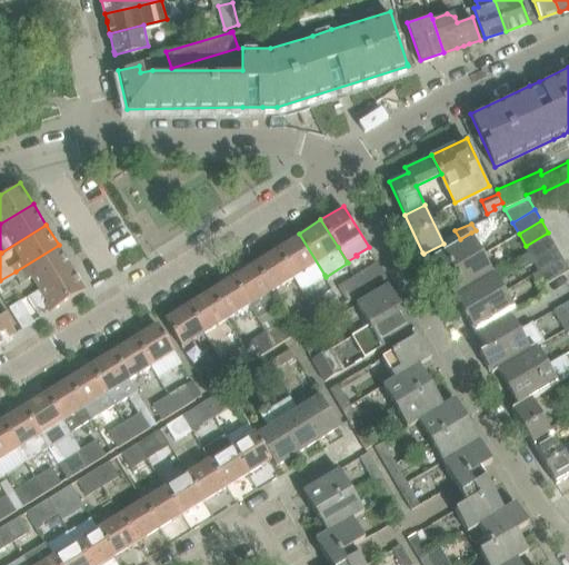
[(482,251),(471,233),(460,239),(431,256),(442,275),(482,251)]
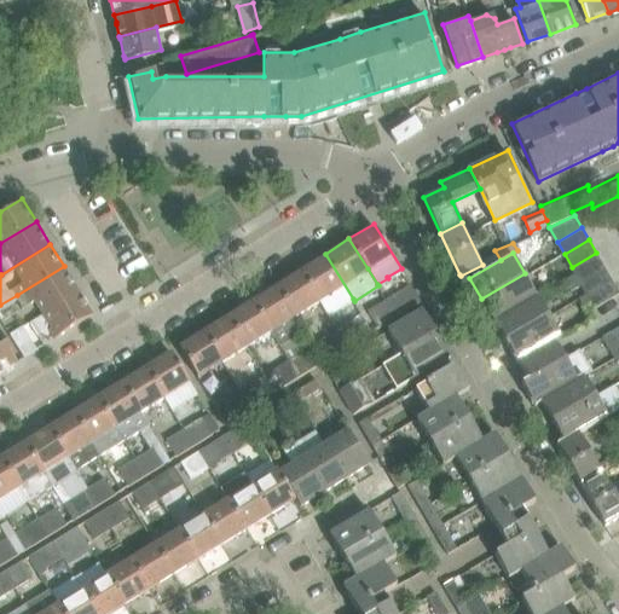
[(572,267),(573,271),(579,279),(603,265),(596,253),(572,267)]
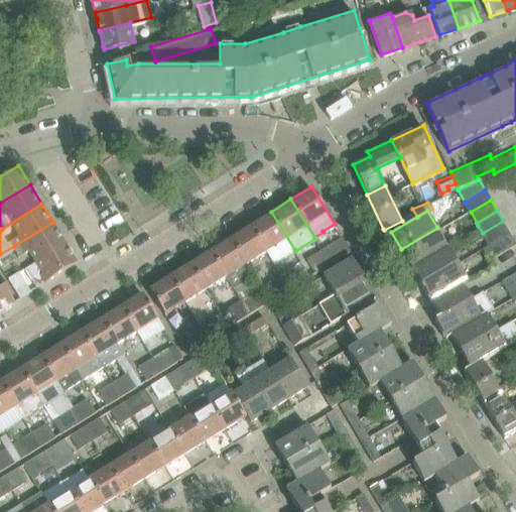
[(271,212),(250,224),(266,249),(274,261),(294,249),(271,212)]
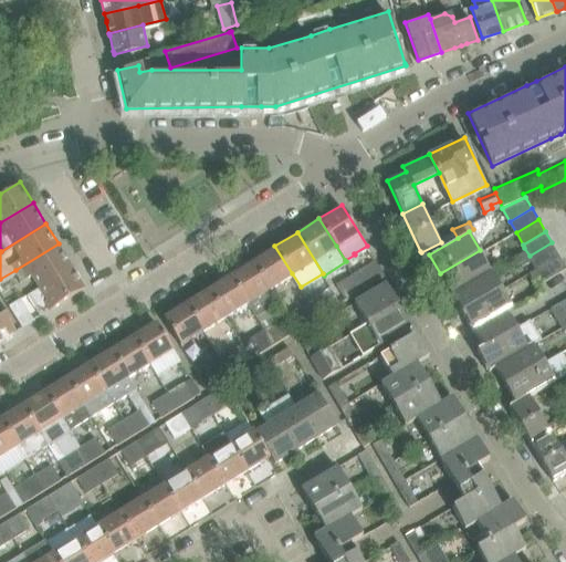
[(530,256),(531,258),(535,267),(558,253),(552,242),(530,256)]
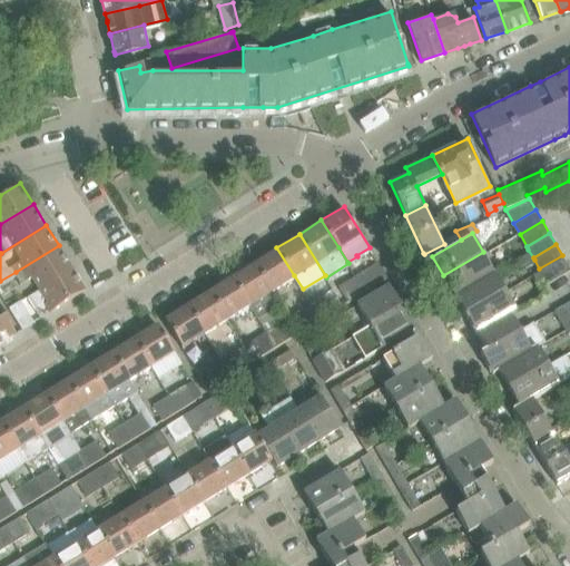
[(39,286),(71,266),(59,245),(16,272),(16,273),(19,279),(30,272),(39,286)]
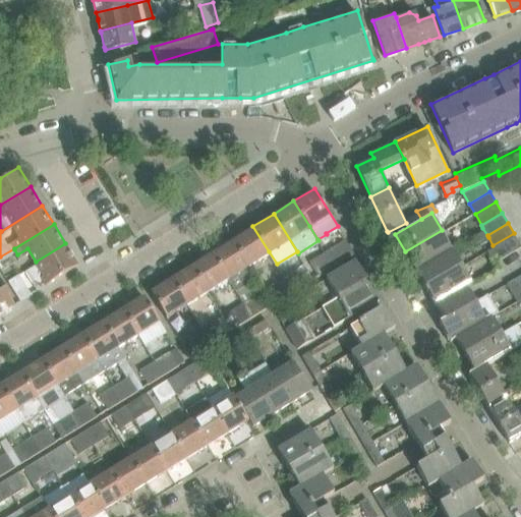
[(252,226),(232,239),(248,264),(269,251),(252,226)]
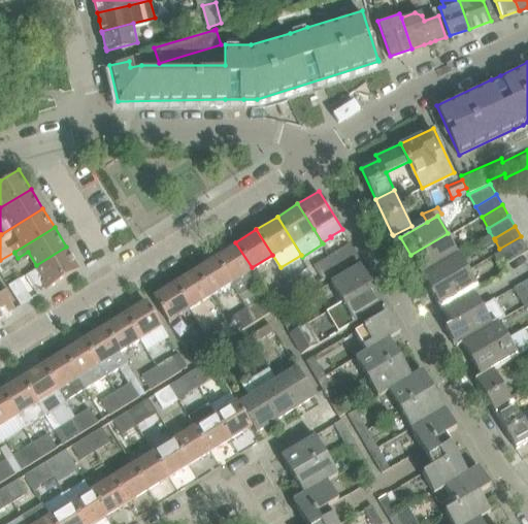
[(494,238),(489,231),(480,236),(485,246),(495,240),(494,238)]
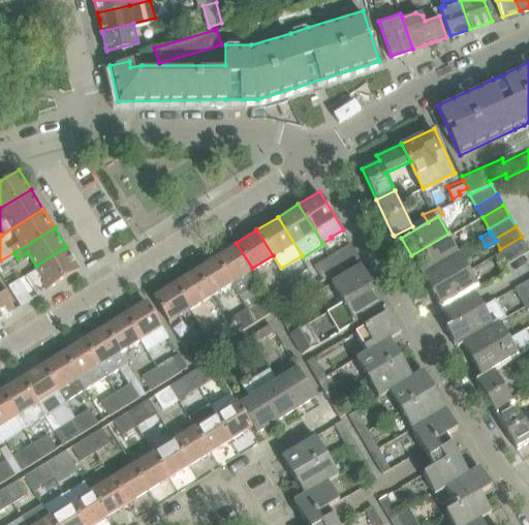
[(411,255),(421,271),(458,250),(448,234),(411,255)]
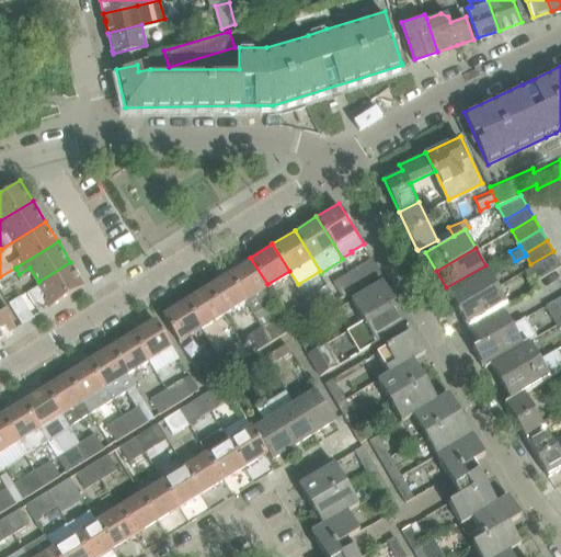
[(531,280),(538,276),(560,263),(553,251),(530,264),(524,268),(531,280)]
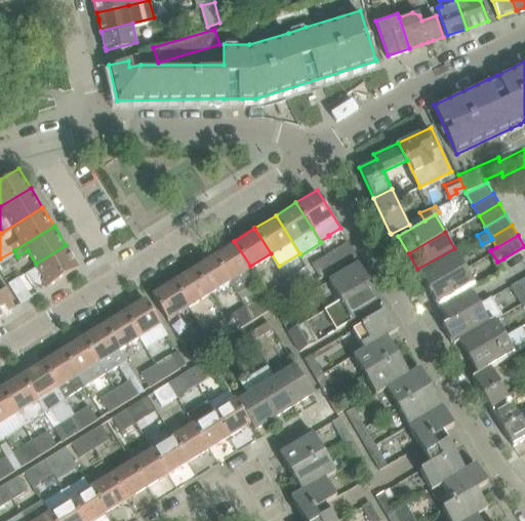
[(357,253),(348,239),(326,252),(335,266),(354,254),(357,253)]
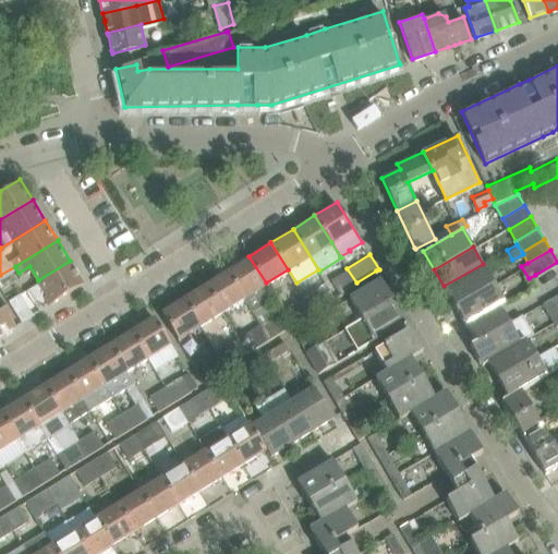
[(227,269),(244,297),(252,310),(274,297),(266,282),(249,256),(227,269)]
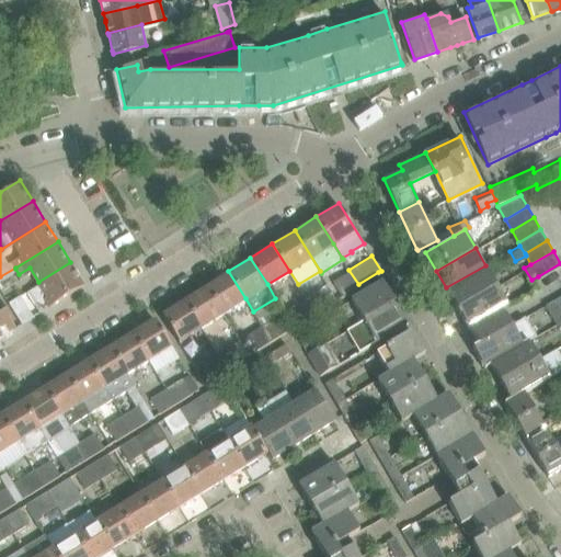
[(83,283),(70,262),(38,282),(26,288),(39,310),(83,283)]
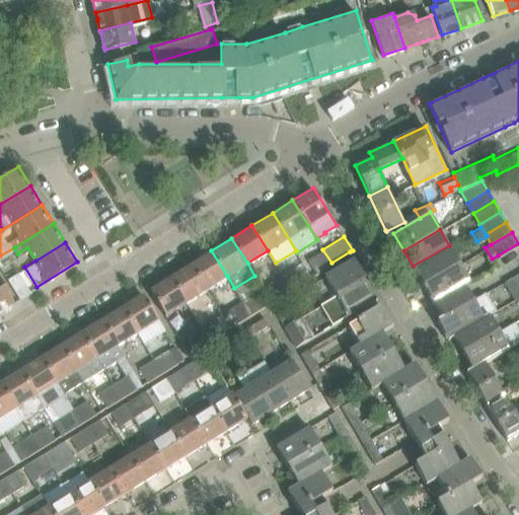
[(413,266),(423,283),(459,263),(449,245),(413,266)]
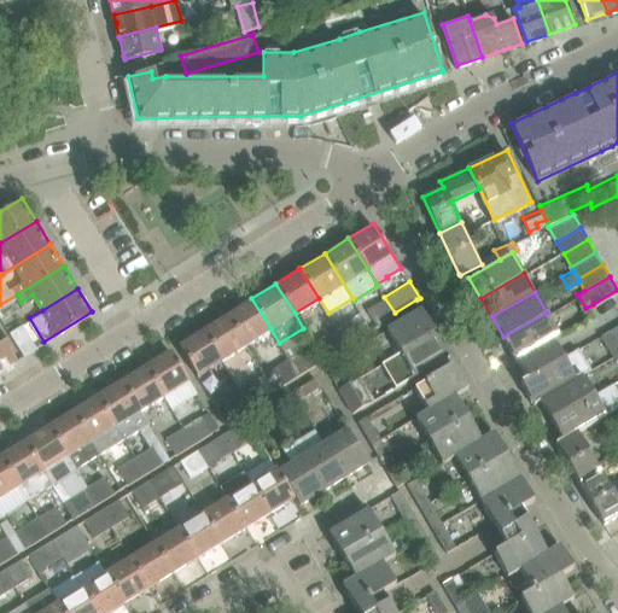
[(377,325),(395,313),(384,297),(367,308),(377,325)]
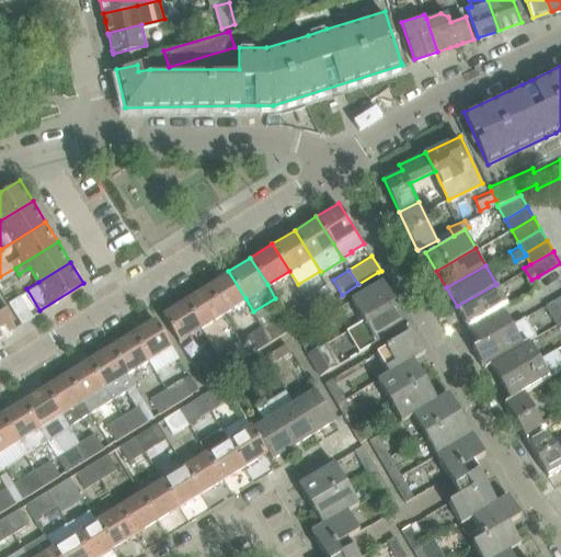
[(228,271),(206,285),(224,311),(245,298),(228,271)]
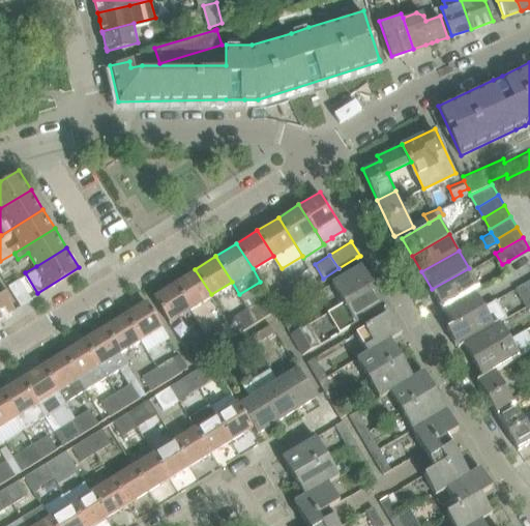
[(331,281),(344,300),(373,283),(361,263),(331,281)]
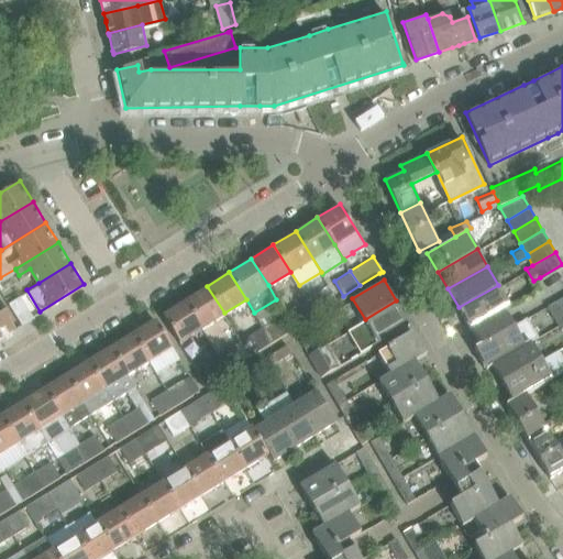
[(459,307),(471,327),(487,318),(496,333),(499,331),(506,328),(512,324),(504,308),(509,305),(498,285),(459,307)]
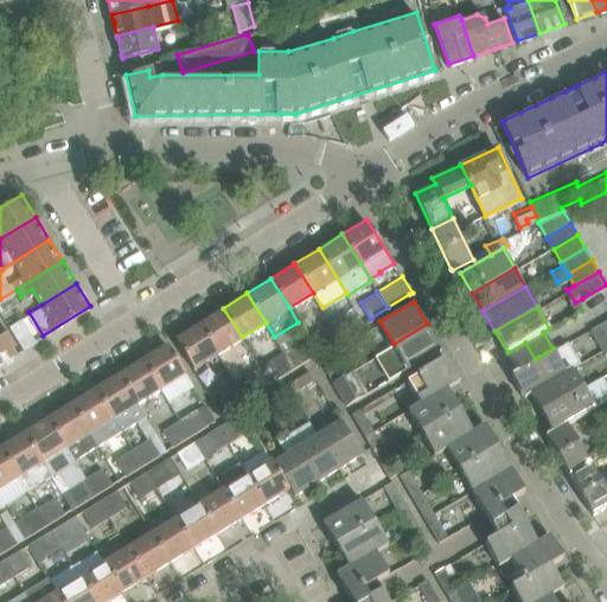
[(223,308),(199,322),(218,351),(242,337),(223,308)]
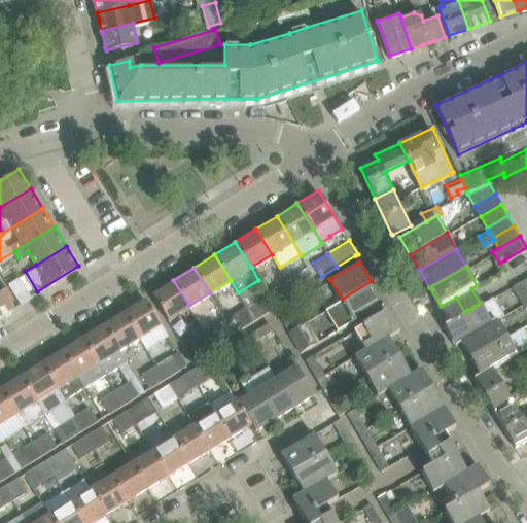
[(302,270),(287,279),(295,292),(311,283),(302,270)]
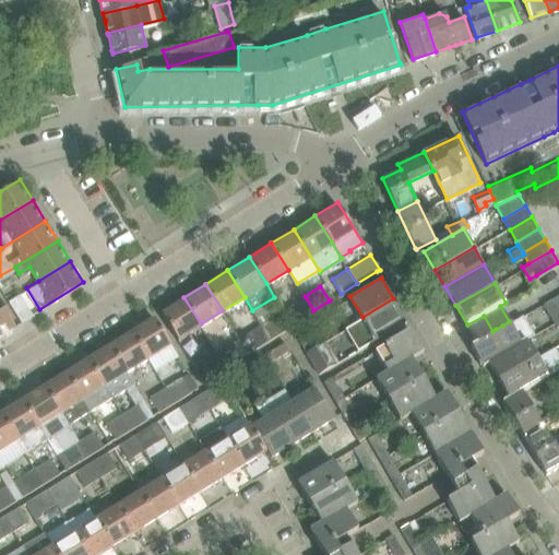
[(557,325),(558,322),(558,302),(555,295),(544,302),(557,325)]
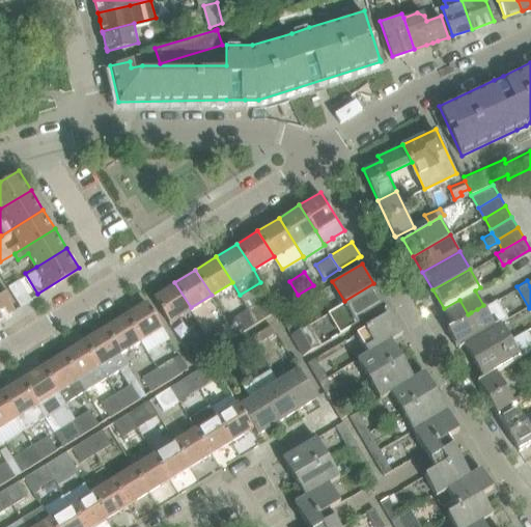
[(282,304),(298,295),(289,281),(274,290),(282,304)]
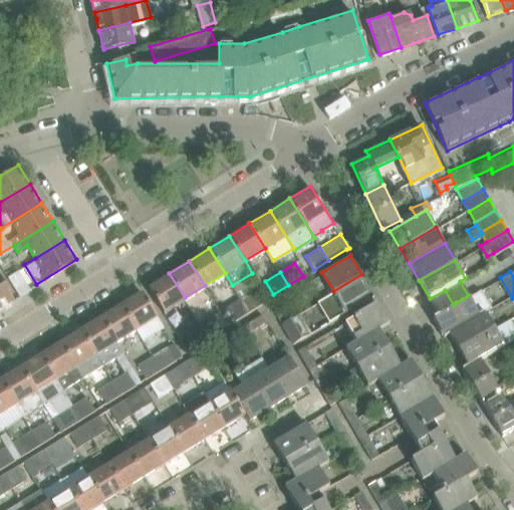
[(164,310),(185,297),(169,273),(149,286),(164,310)]
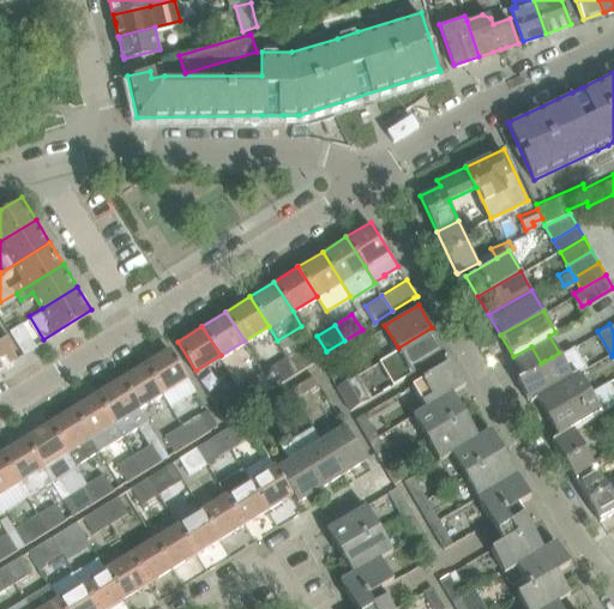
[(446,351),(432,327),(398,348),(381,357),(395,381),(446,351)]
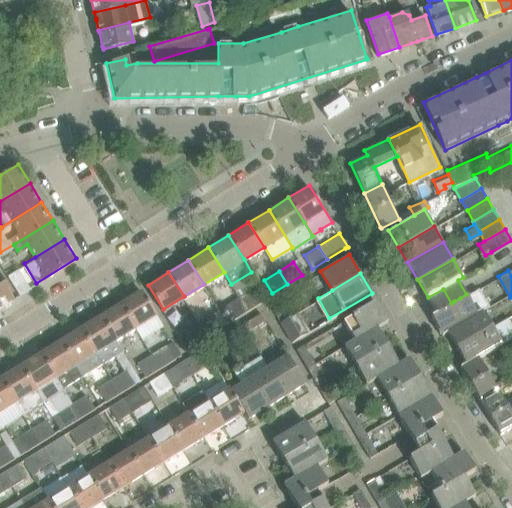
[(0,304),(14,296),(0,274),(0,304)]
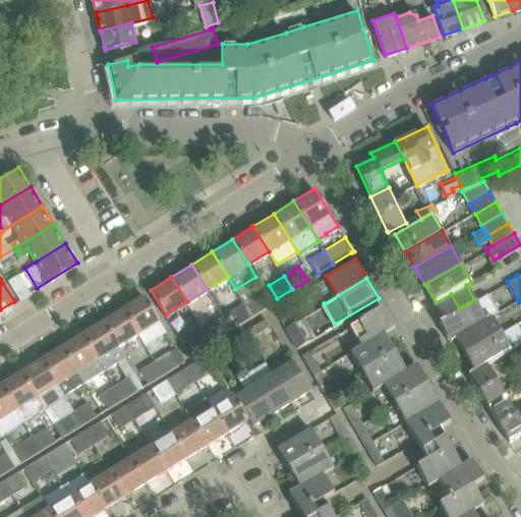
[(26,285),(15,292),(19,298),(31,291),(26,285)]
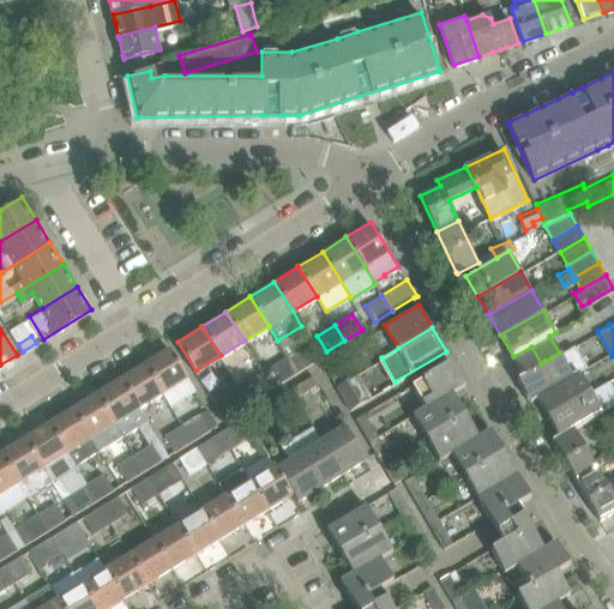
[(304,343),(286,354),(296,371),(313,360),(304,343)]
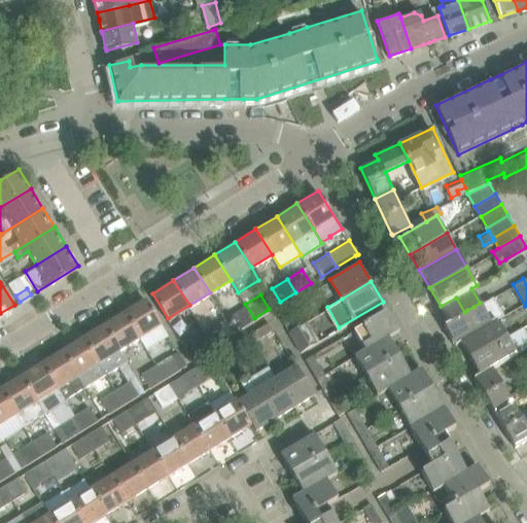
[(456,298),(441,306),(449,321),(444,325),(455,343),(460,340),(496,318),(503,314),(493,295),(480,303),(473,307),(475,307),(468,311),(467,310),(464,312),(456,298)]
